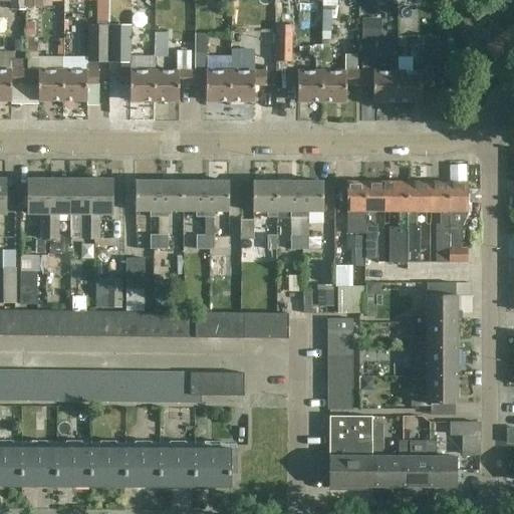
[(25,6),(26,6),(25,0),(0,0),(0,1),(10,2),(10,10),(25,10),(25,6)]
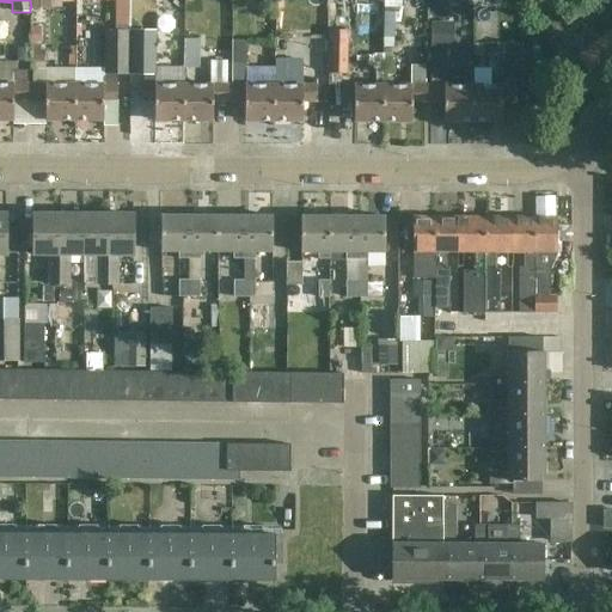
[(115,0),(116,29),(130,29),(129,0),(115,0)]
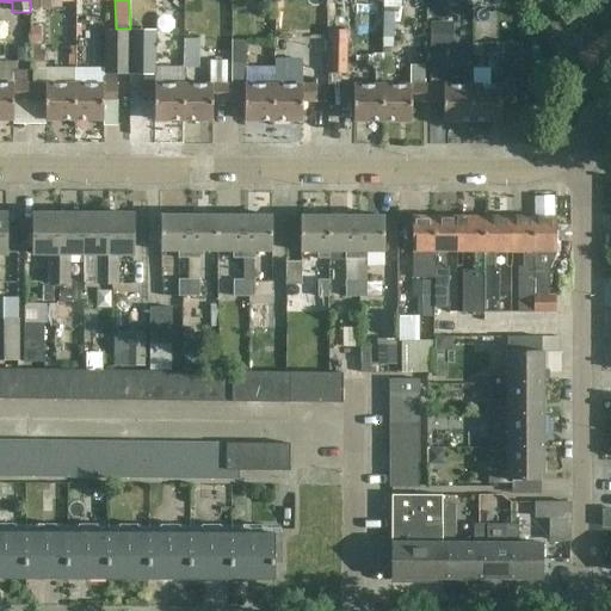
[(594,0),(571,0),(581,13),(596,2),(594,0)]
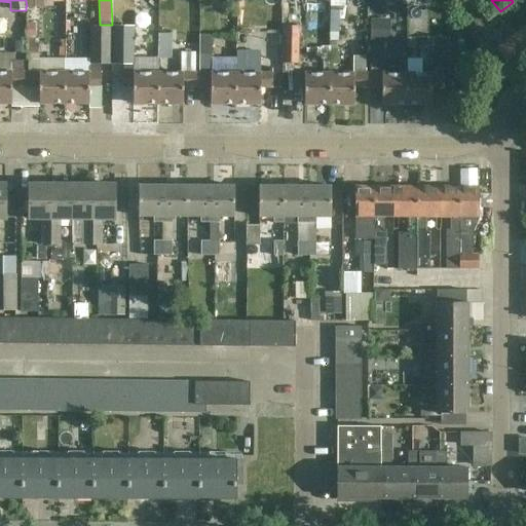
[(525,24),(517,31),(525,42),(525,24)]
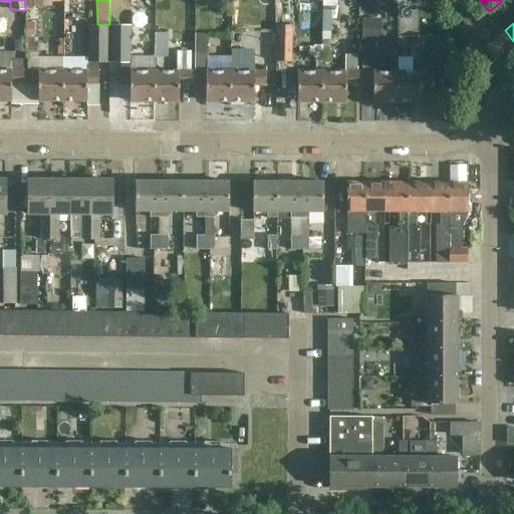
[(87,62),(108,62),(109,24),(87,24),(87,62)]
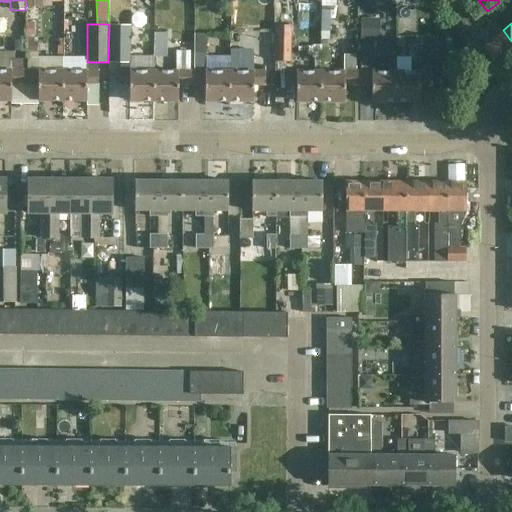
[(109,24),(108,62),(129,62),(130,25),(109,24)]
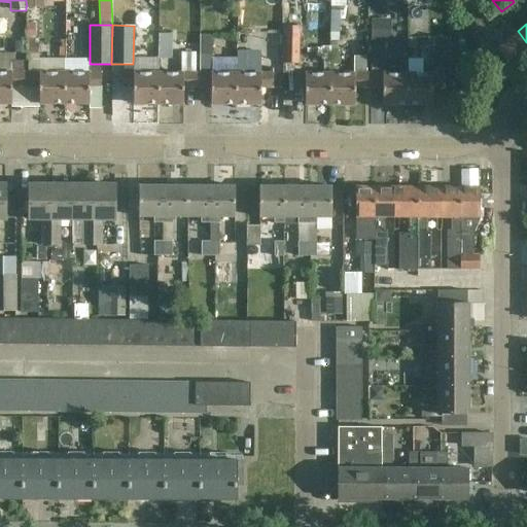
[(299,31),(283,31),(284,63),(299,63),(299,31)]
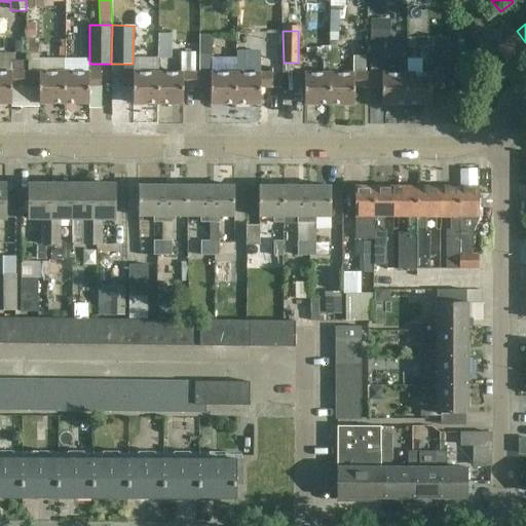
[(525,59),(525,42),(517,31),(495,48),(513,70),(525,59)]
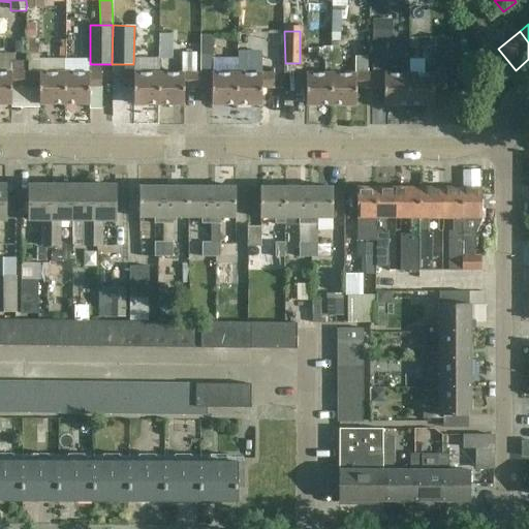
[(203,73),(199,73),(199,88),(213,88),(213,105),(238,105),(238,74),(213,73),(213,33),(203,33),(203,73)]
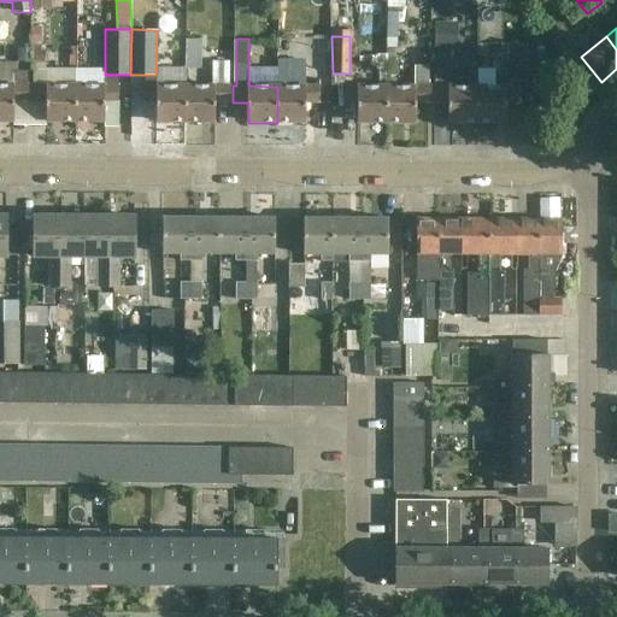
[(187,86),(187,122),(217,123),(216,103),(233,103),(233,86),(231,86),(231,62),(212,62),(212,86),(187,86)]
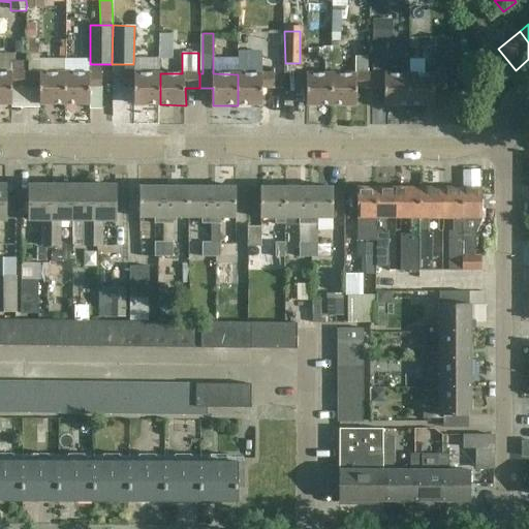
[(0,72),(0,103),(13,104),(13,87),(27,87),(27,72),(26,72),(26,60),(11,60),(11,73),(0,72)]
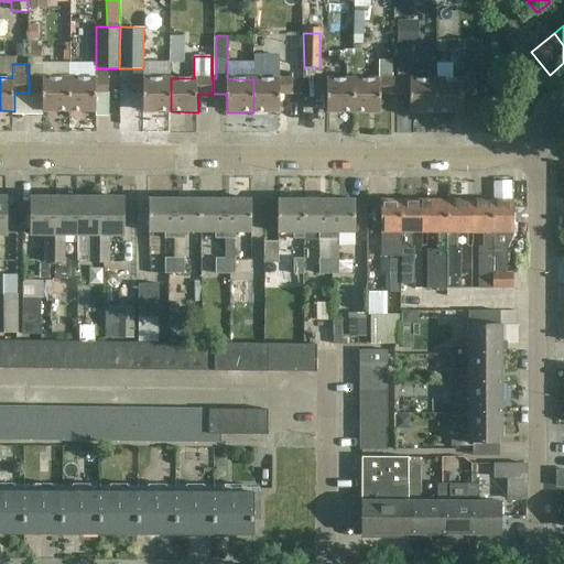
[(380,79),(354,79),(354,112),(380,112),(380,95),(394,95),(394,79),(392,79),(392,64),(380,64),(380,79)]
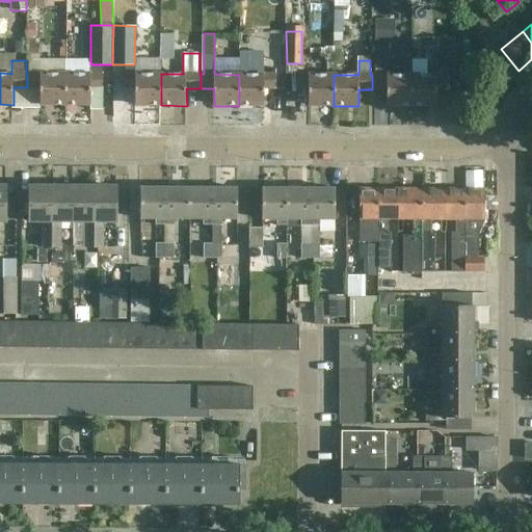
[(386,106),(411,106),(411,75),(388,75),(388,60),(374,60),(374,75),(372,75),(372,89),(386,89),(386,106)]
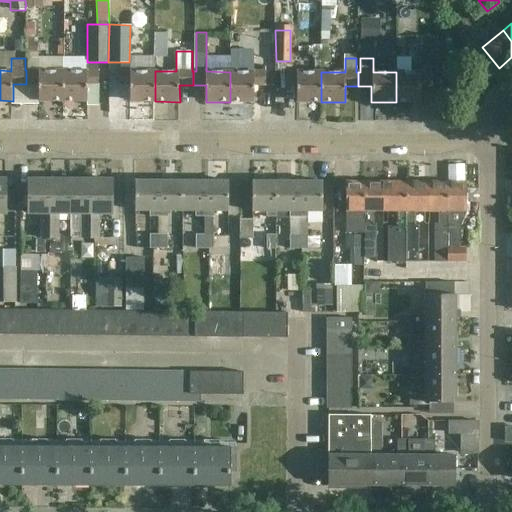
[(29,70),(26,70),(26,84),(39,84),(39,101),(63,101),(63,71),(35,71),(35,67),(29,67),(29,70)]
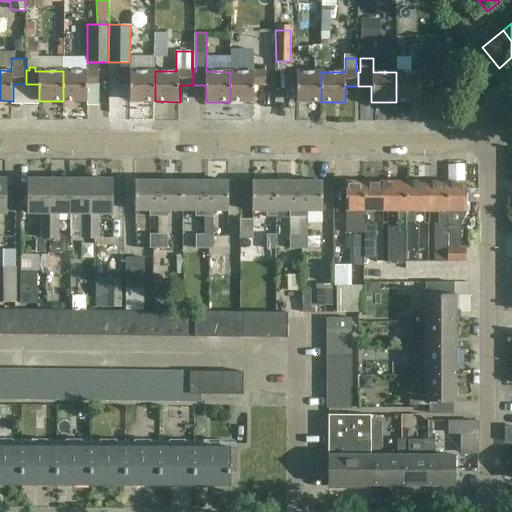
[(99,85),(99,75),(99,68),(92,68),(92,71),(63,71),(63,101),(87,101),(88,84),(99,85)]
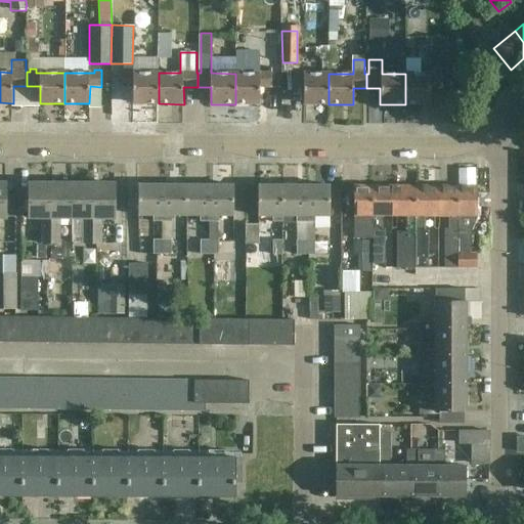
[(159,103),(159,73),(129,73),(129,70),(122,70),(122,87),(134,87),(134,103),(159,103)]
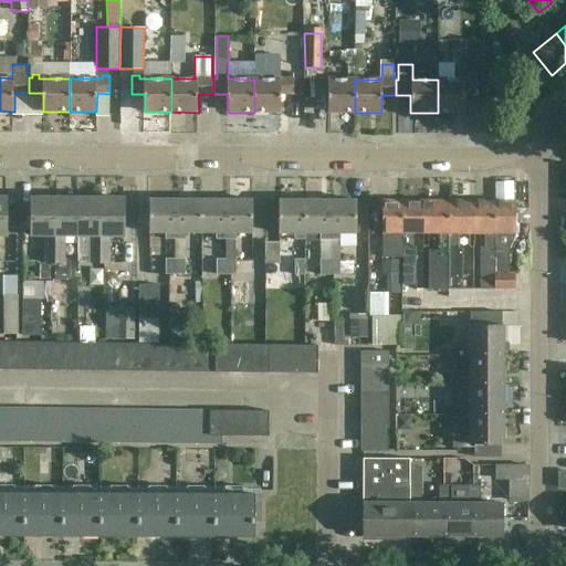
[(286,80),(254,80),(254,113),(282,113),(282,94),(294,94),(294,76),(286,75),(286,80)]
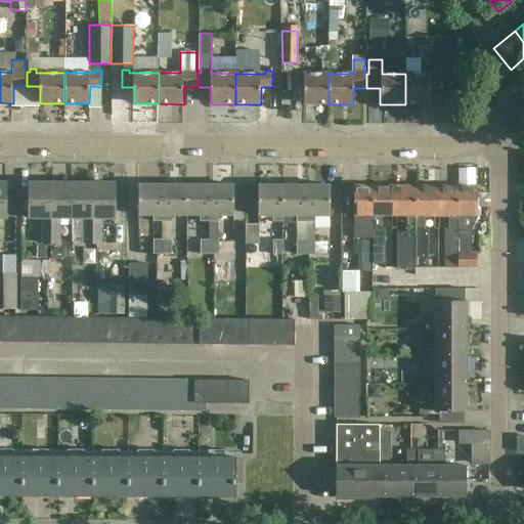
[(329,104),(329,74),(292,73),(292,87),(303,87),(303,104),(329,104)]
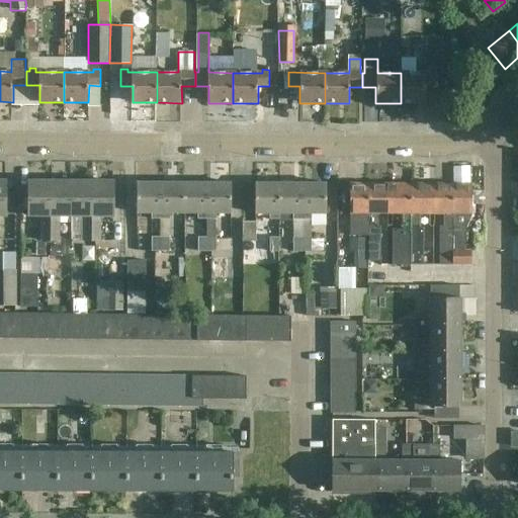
[(437,73),(401,73),(401,103),(425,103),(425,87),(437,87),(437,73)]
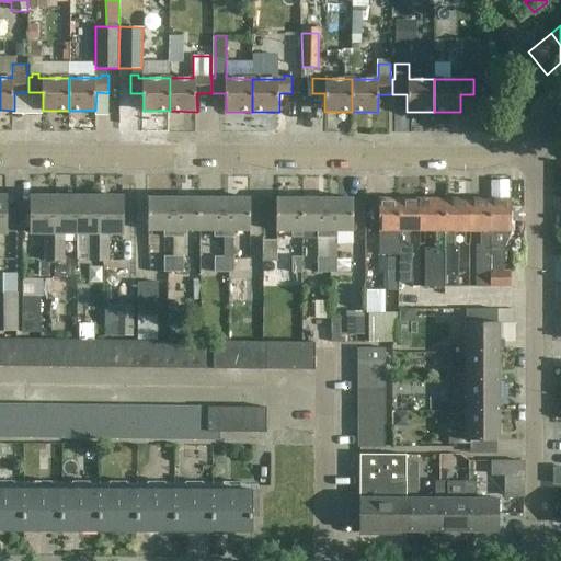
[(7,197),(0,196),(0,235),(7,235),(7,232),(16,232),(16,209),(7,209),(7,197)]
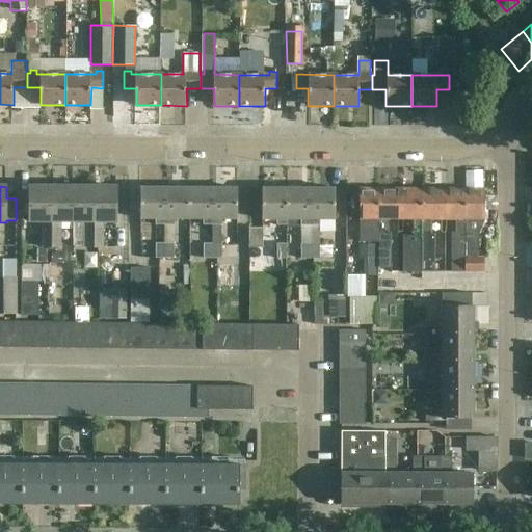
[(52,249),(52,187),(30,187),(30,222),(43,222),(43,249),(52,249)]
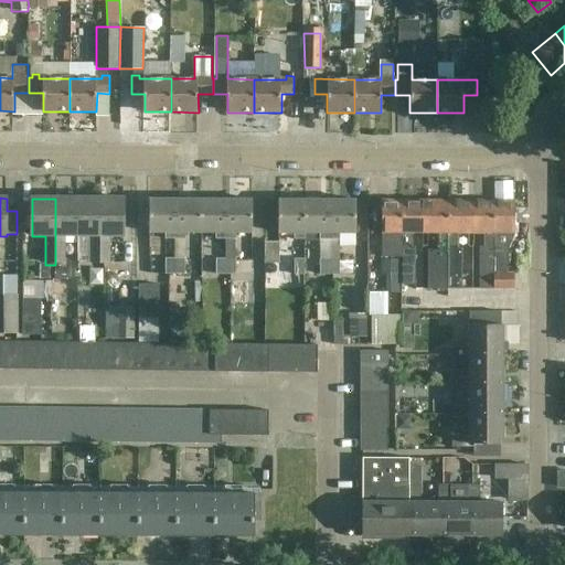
[(77,236),(78,199),(55,199),(55,265),(63,265),(63,236),(77,236)]
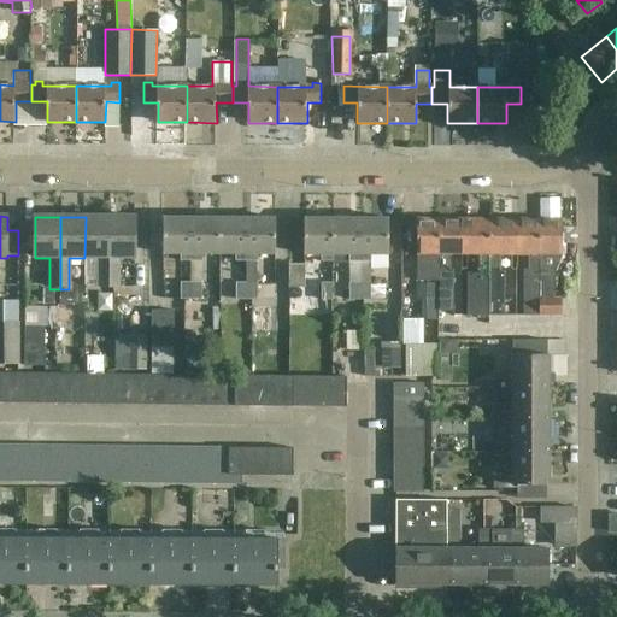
[(110,289),(110,218),(86,217),(84,258),(100,258),(100,289),(110,289)]
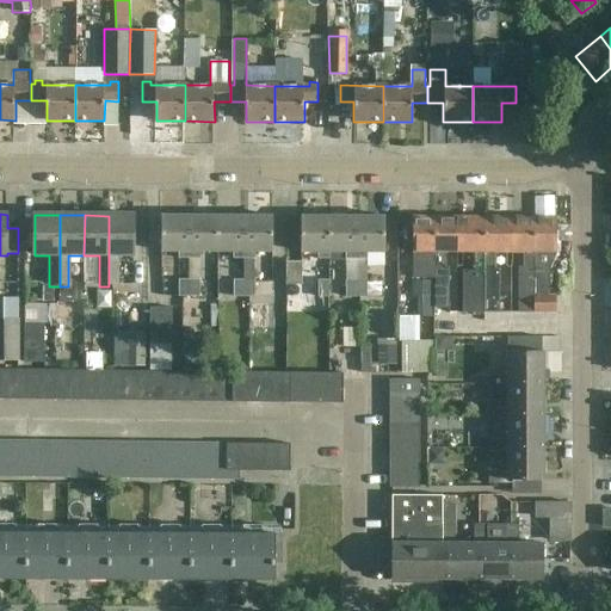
[(134,257),(134,245),(134,216),(109,216),(109,287),(119,287),(119,255),(134,257)]
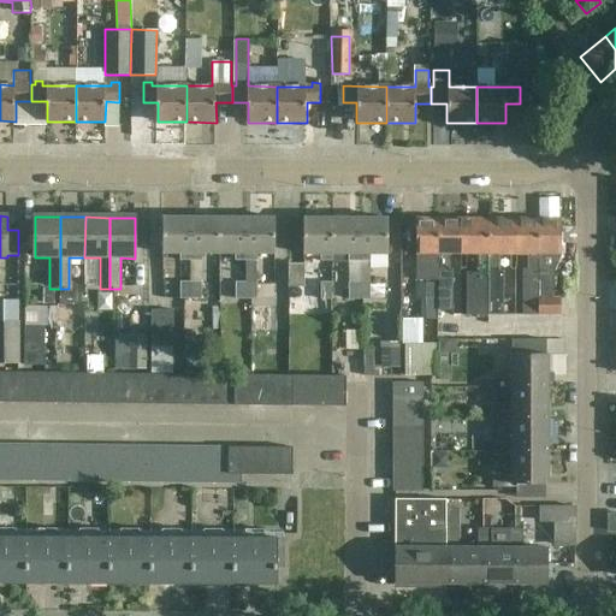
[(164,254),(191,254),(191,218),(164,218),(164,254)]
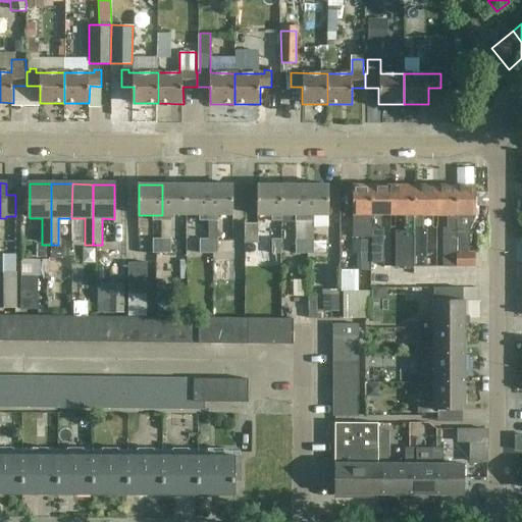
[(186,215),(186,185),(162,185),(162,215),(161,239),(153,239),(153,253),(170,253),(170,243),(173,243),(173,215),(186,215)]
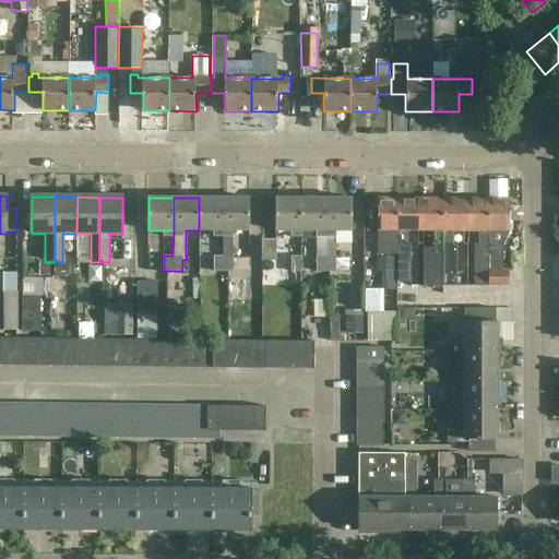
[(199,230),(223,230),(224,230),(224,198),(199,198),(199,230)]
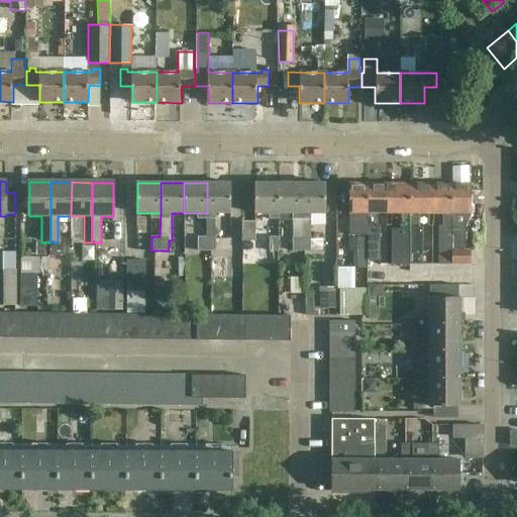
[(231,183),(207,183),(207,213),(206,213),(206,236),(197,236),(197,250),(215,250),(215,213),(231,213),(231,183)]
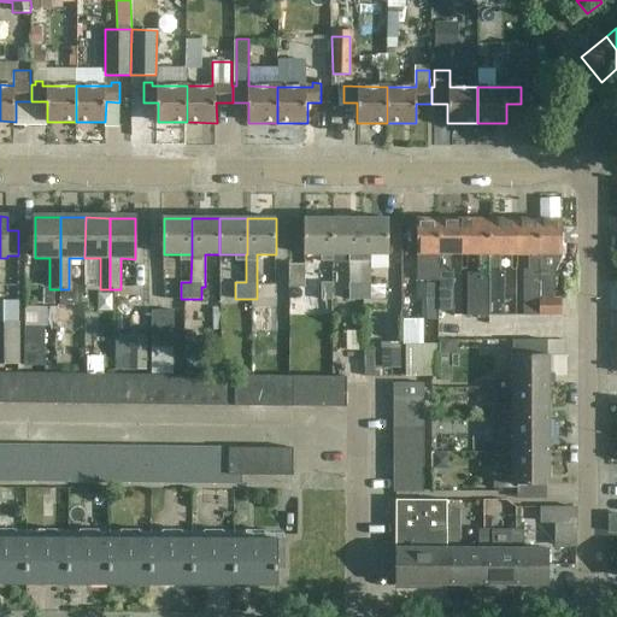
[(334,260),(334,256),(333,256),(333,218),(304,218),(304,254),(321,256),(321,260),(334,260)]
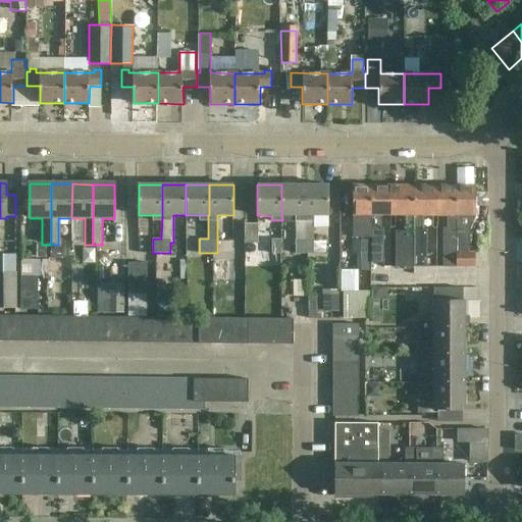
[(295,220),(305,221),(305,186),(281,185),(281,216),(282,216),(295,216),(295,220)]
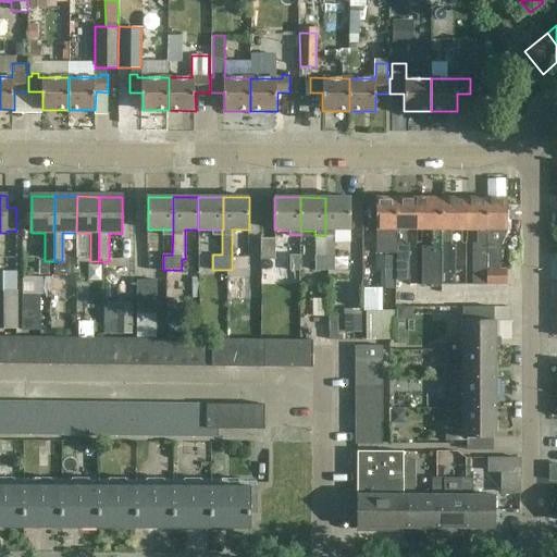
[(487,285),(486,197),(466,198),(466,231),(478,231),(478,244),(472,244),(473,285),(487,285)]
